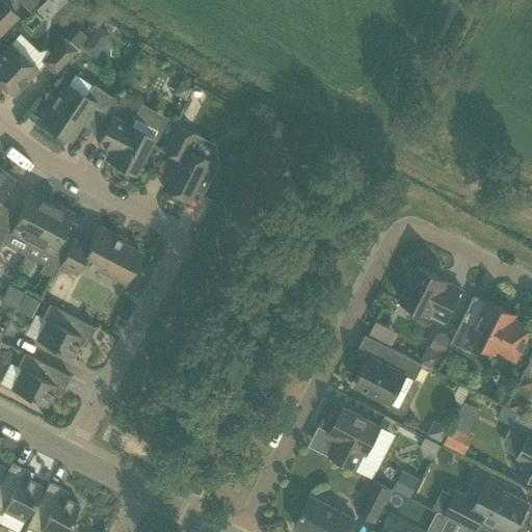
[(0,0),(0,32),(17,17),(0,0)]
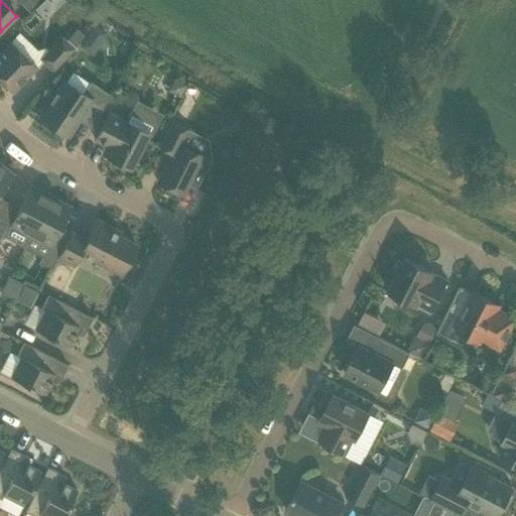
[(38,0),(22,0),(19,3),(27,10),(38,0)]
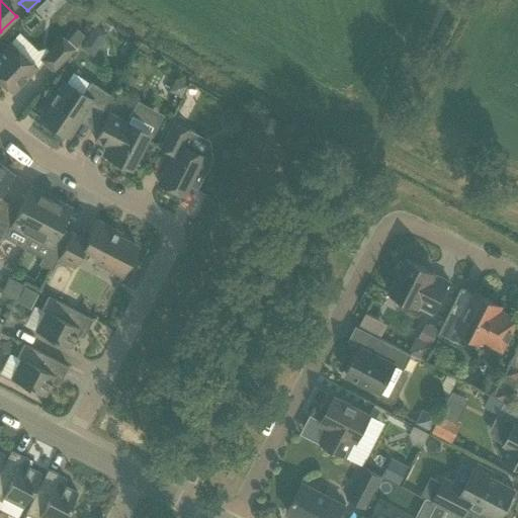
[(94,25),(87,36),(99,45),(106,32),(94,25)]
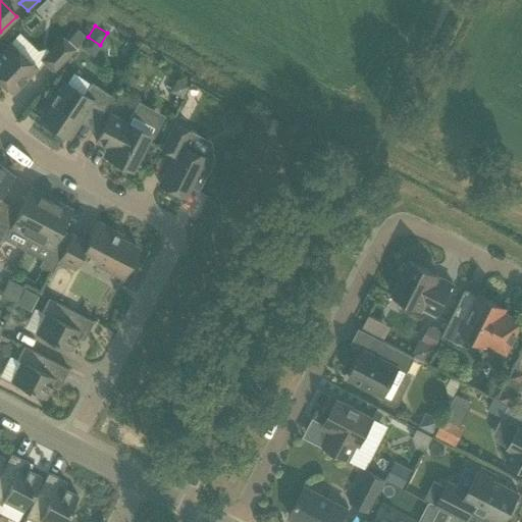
[(67,42),(73,48),(84,37),(77,31),(67,42)]
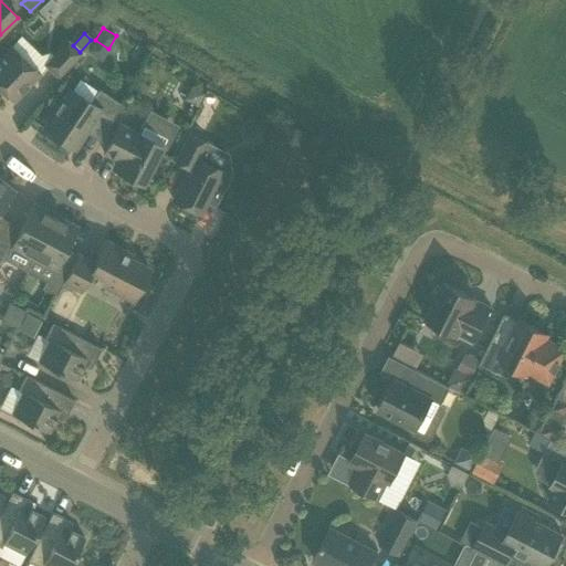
[(0,90),(13,102),(41,73),(40,72),(46,65),(45,64),(54,55),(50,52),(40,55),(20,35),(12,45),(0,58),(0,90)]
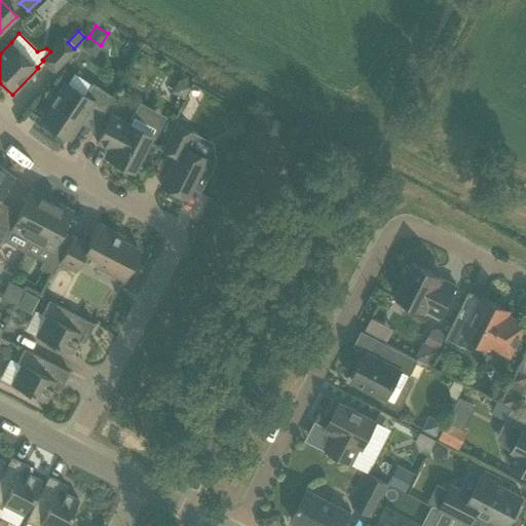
[(64,38),(50,51),(42,60),(43,61),(54,71),(75,49),(74,48),(68,42),(64,38)]
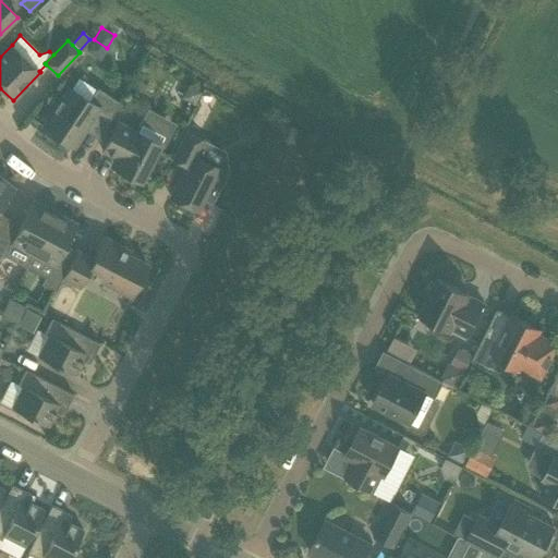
[(87,125),(101,135),(118,101),(97,87),(89,100),(70,86),(43,126),(73,146),(87,125)]
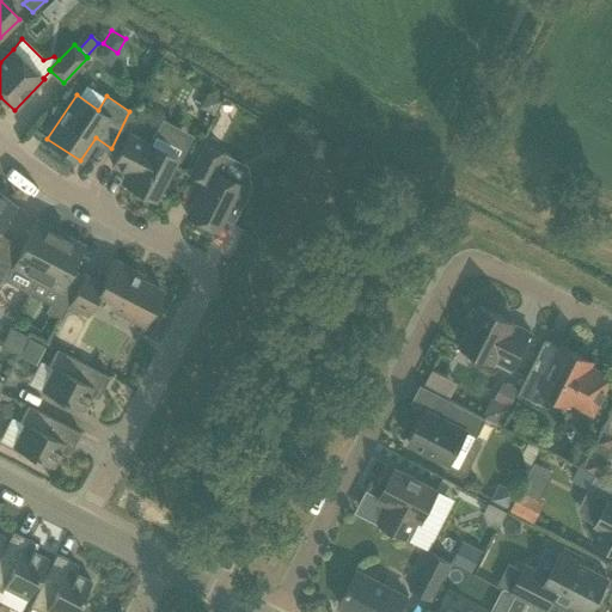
[(144,129),(152,112),(141,106),(132,123),(144,129)]
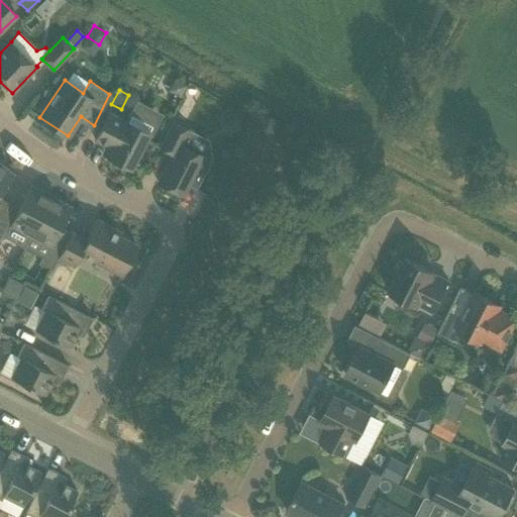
[(109,113),(95,140),(111,148),(107,157),(130,169),(147,135),(151,137),(161,120),(133,106),(125,121),(109,113)]
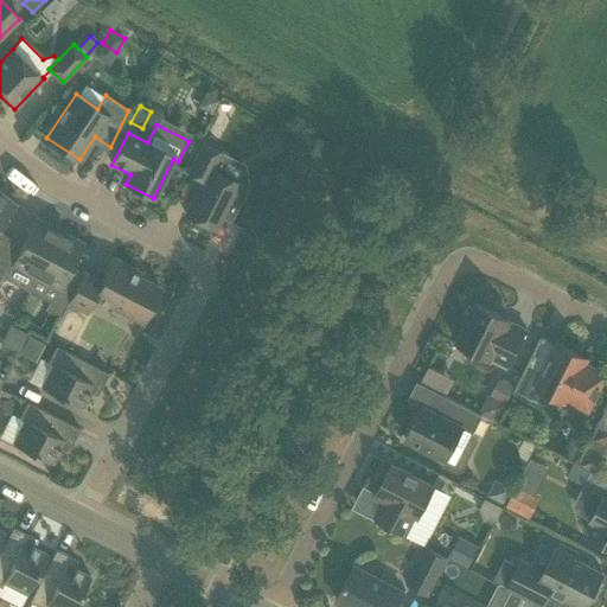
[(185,215),(215,230),(240,183),(213,170),(222,153),(203,144),(189,173),(203,180),(185,215)]
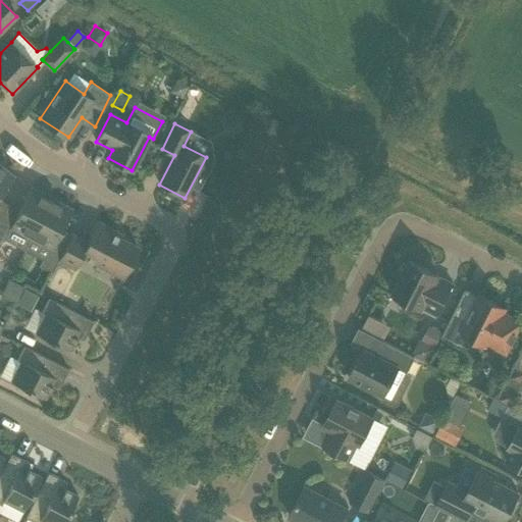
[(0,216),(8,205),(0,199),(0,194),(1,193),(13,176),(0,165),(0,216)]
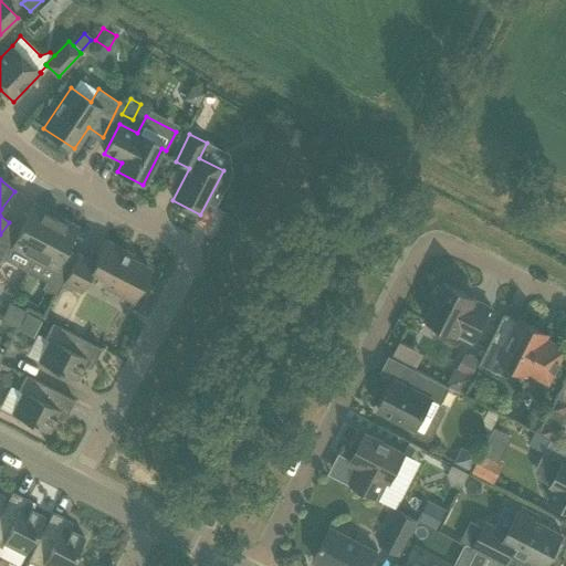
[(33,260),(56,216),(32,203),(22,223),(20,230),(9,222),(0,234),(0,263),(2,259),(27,272),(33,260)]
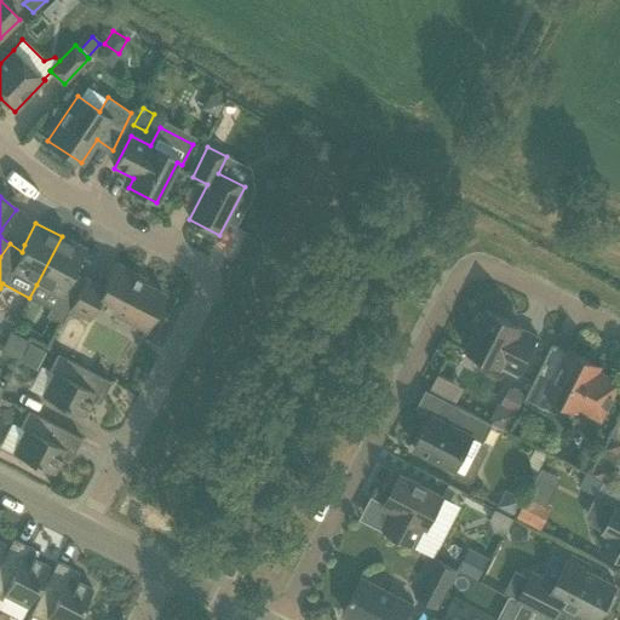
[(62,236),(36,285),(57,296),(46,316),(62,323),(69,309),(86,276),(81,283),(70,277),(86,248),(62,236)]
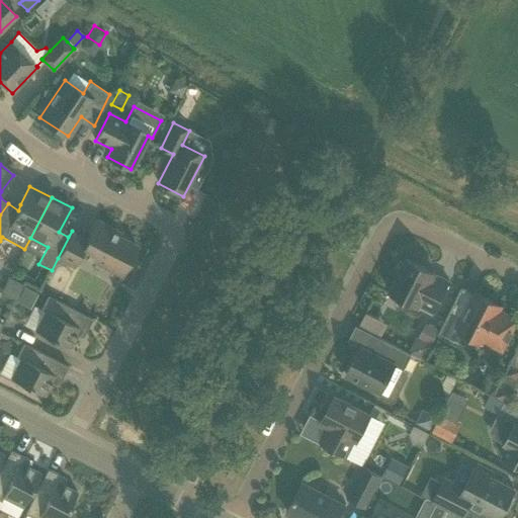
[(113,230),(97,222),(88,239),(72,231),(58,258),(75,266),(81,254),(121,275),(137,246),(111,233),(113,230)]
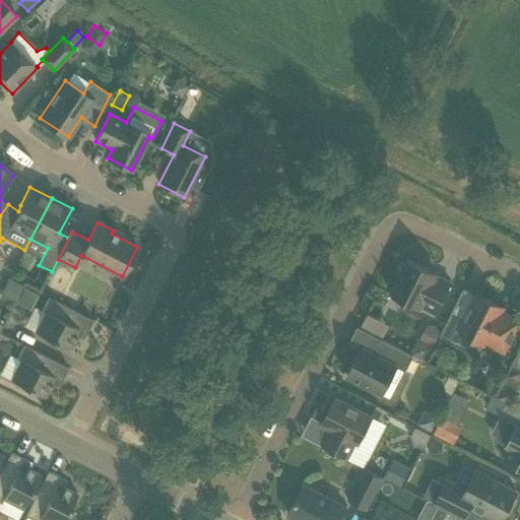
[(436,314),(451,283),(436,275),(437,274),(434,272),(433,275),(427,272),(428,269),(407,259),(406,262),(402,262),(398,265),(396,269),(396,273),(399,276),(391,293),(419,308),(420,306),(436,314)]
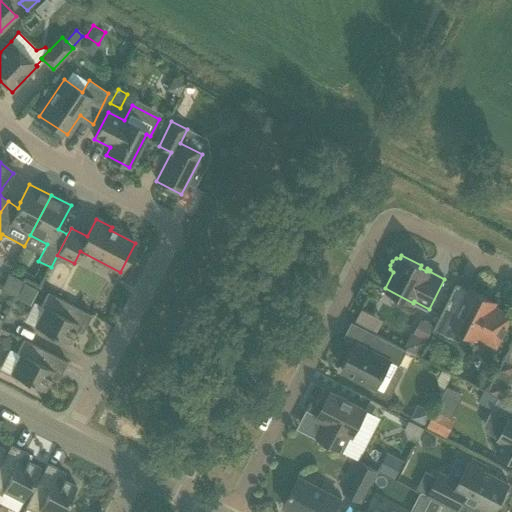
[(29,302),(37,287),(8,272),(0,287),(29,302)]
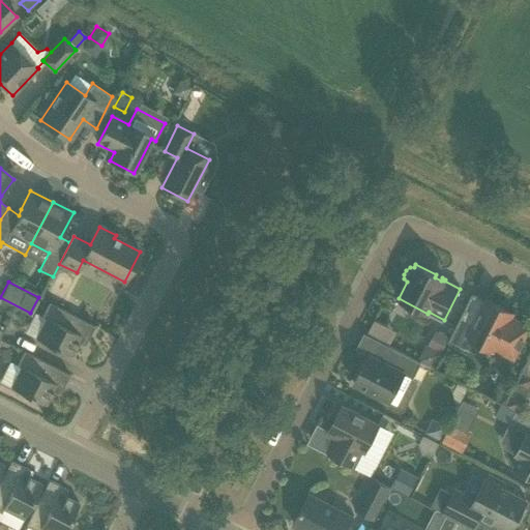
[(529,326),(502,313),(504,308),(487,299),(475,323),(462,316),(448,343),(462,349),(468,337),(494,351),(495,351),(496,349),(514,358),(529,326)]
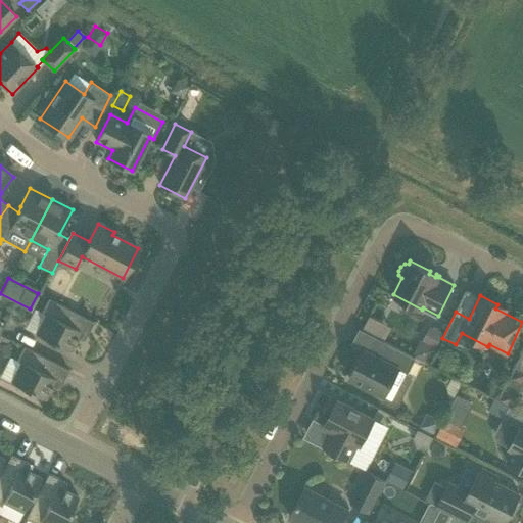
[(36,334),(69,351),(77,338),(84,340),(93,322),(48,298),(42,312),(46,314),(36,334)]
